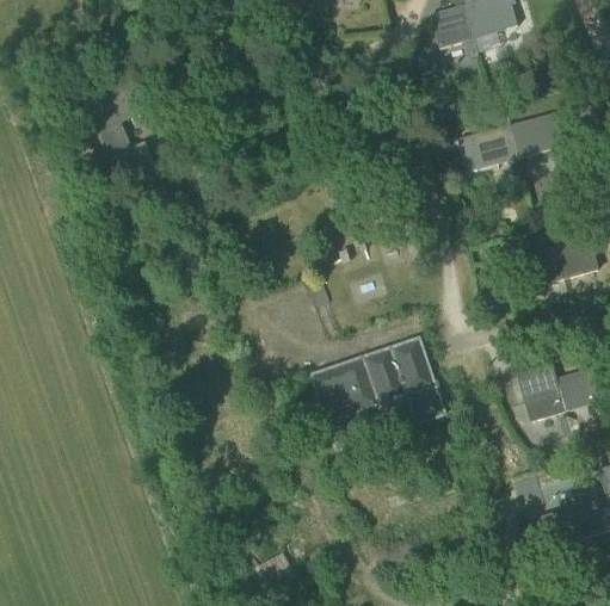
[(318,10),(315,0),(303,0),(305,11),(318,10)]
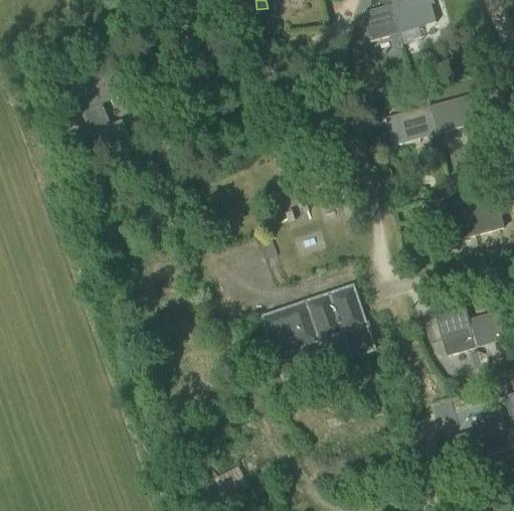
[(266,0),(268,8),(278,6),(277,0),(266,0)]
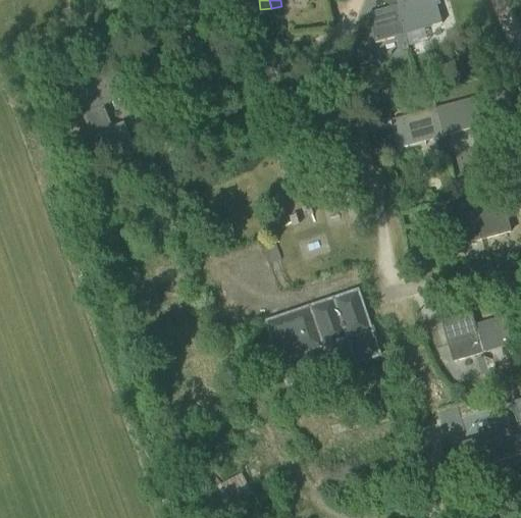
[(409,0),(399,3),(406,31),(433,22),(426,0),(409,0)]
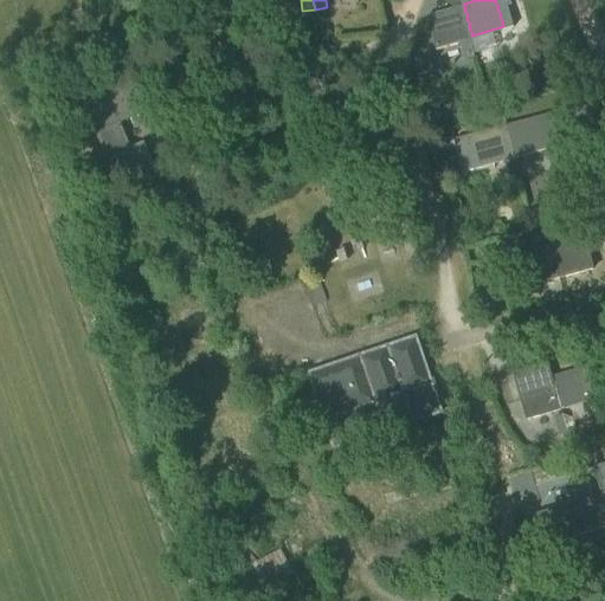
[(437,45),(471,36),(463,4),(429,13),(437,45)]
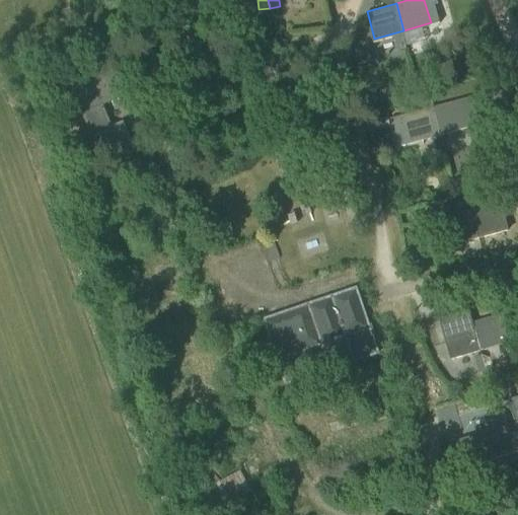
[(369,47),(357,50),(360,62),(372,59),(369,47)]
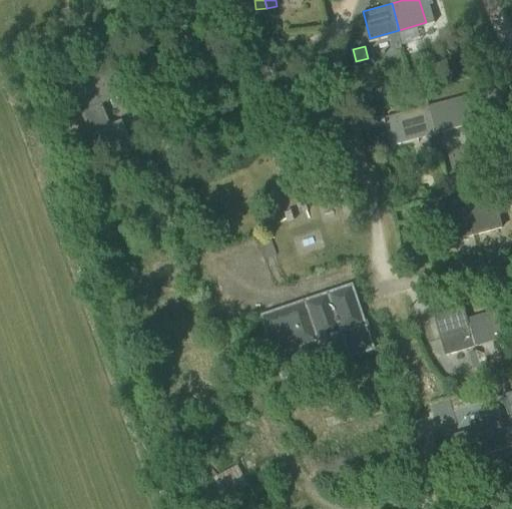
[(101,100),(102,101),(122,93),(112,68),(71,85),(81,109),(101,100)]
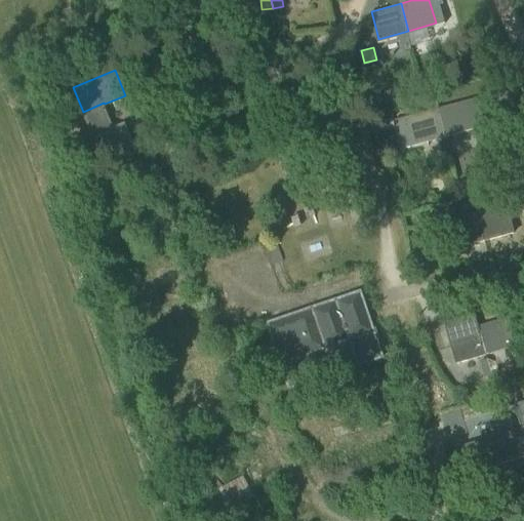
[(439,107),(446,134),(485,124),(478,96),(439,107)]
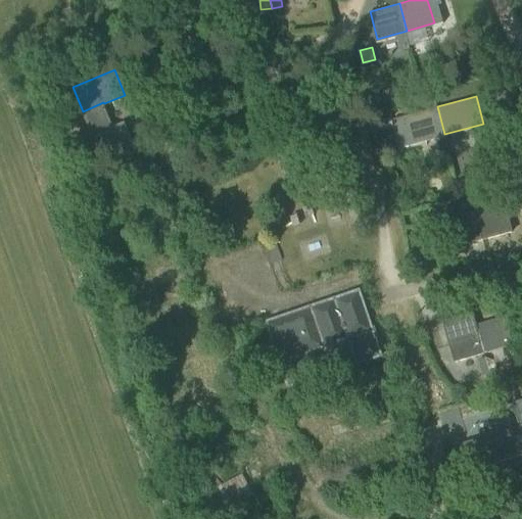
[(116,113),(134,106),(131,97),(112,104),(116,113)]
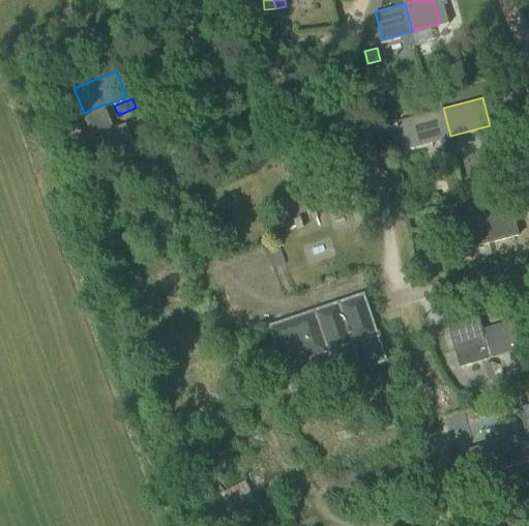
[(116,128),(106,105),(105,104),(84,113),(94,138),(116,128)]
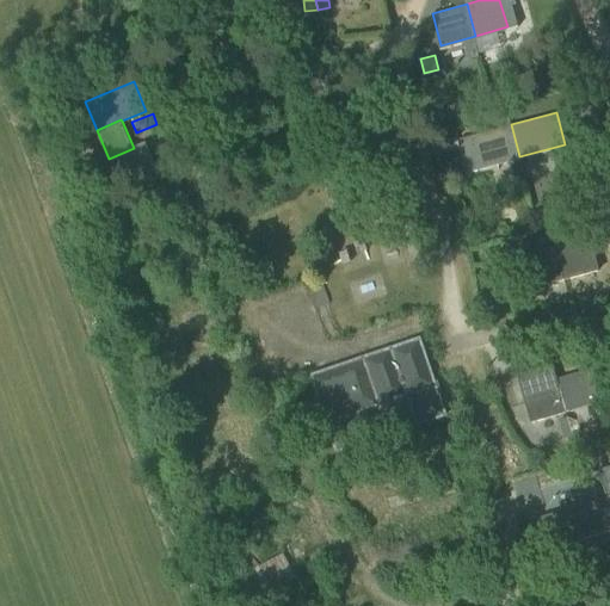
[(468,171),(519,156),(511,124),(460,138),(468,171)]
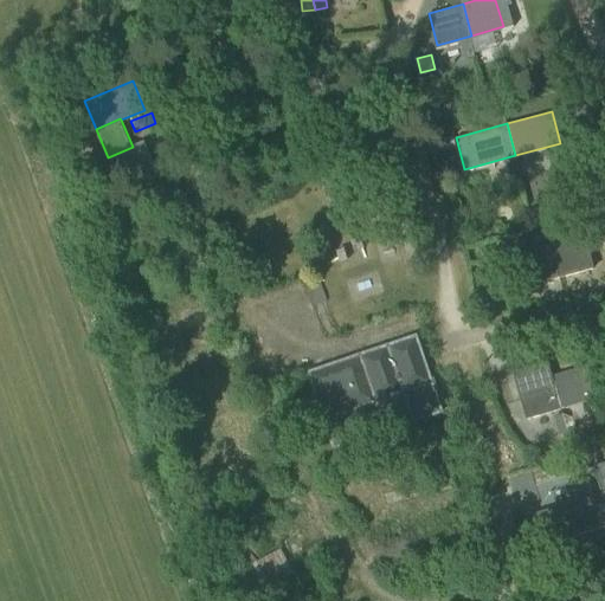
[(553,241),(561,276),(594,266),(585,233),(553,241)]
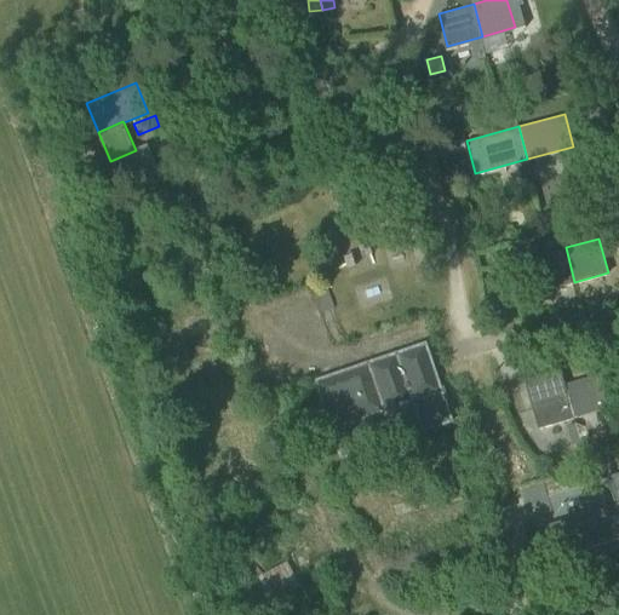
[(537,292),(574,282),(566,247),(528,257),(537,292)]
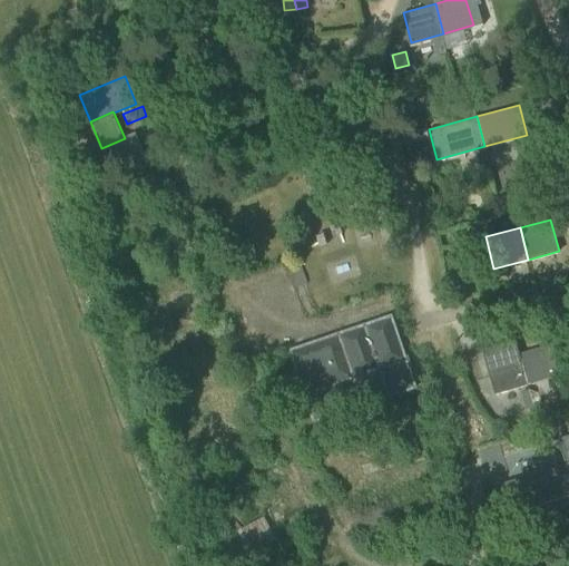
[(316,419),(415,386),(392,315),(293,349),(316,419)]
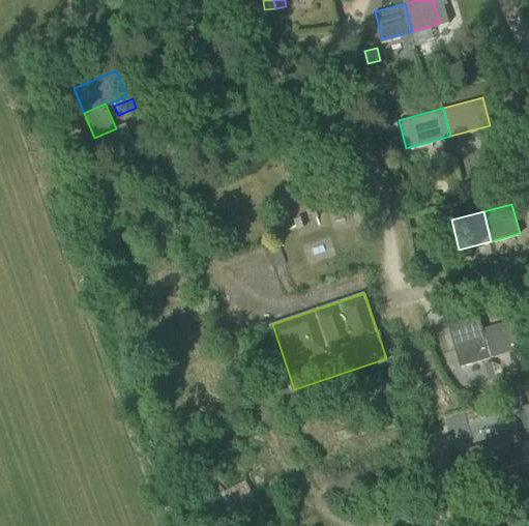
[(494,355),(486,327),(483,327),(480,315),(448,324),(460,364),(494,355)]
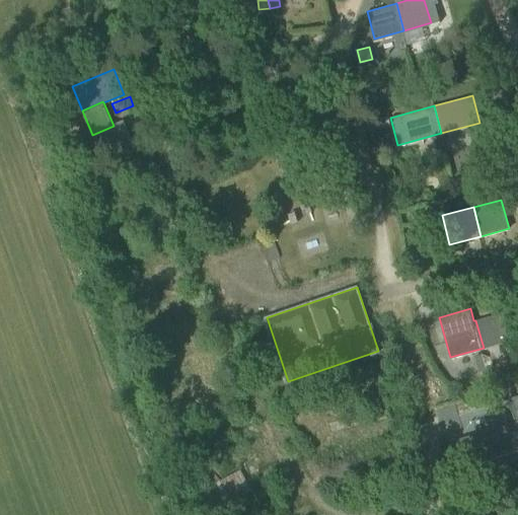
[(475,320),(484,348),(509,341),(501,313),(475,320)]
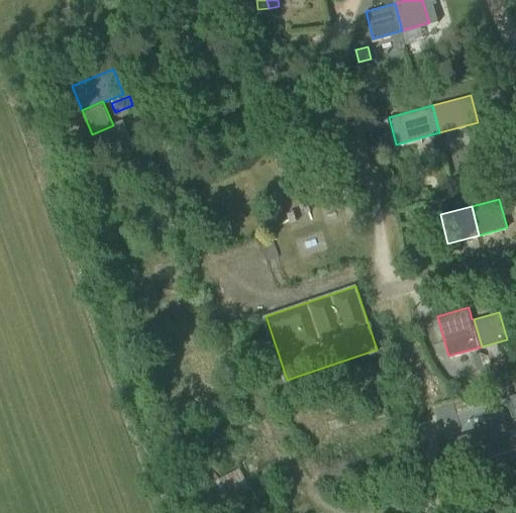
[(500,372),(489,375),(492,385),(502,382),(500,372)]
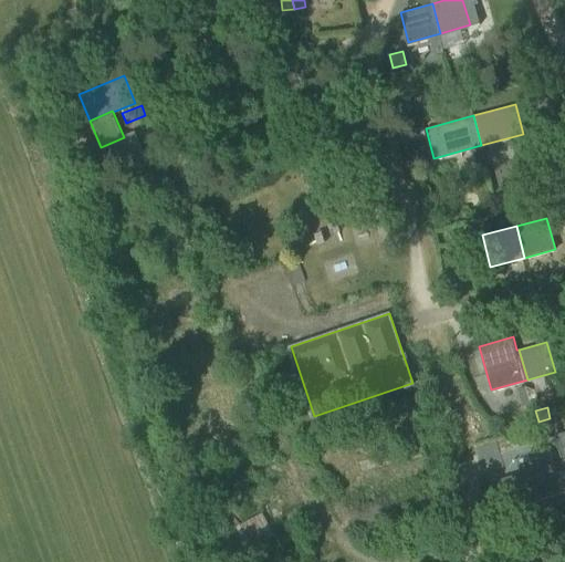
[(564,427),(555,432),(564,458),(500,478),(510,508),(564,489),(564,427)]
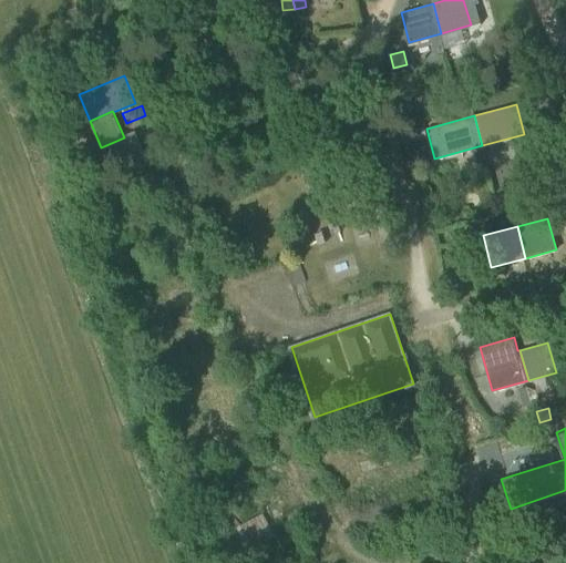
[(242,523),(234,508),(225,512),(249,561),(280,545),(264,512),(242,523)]
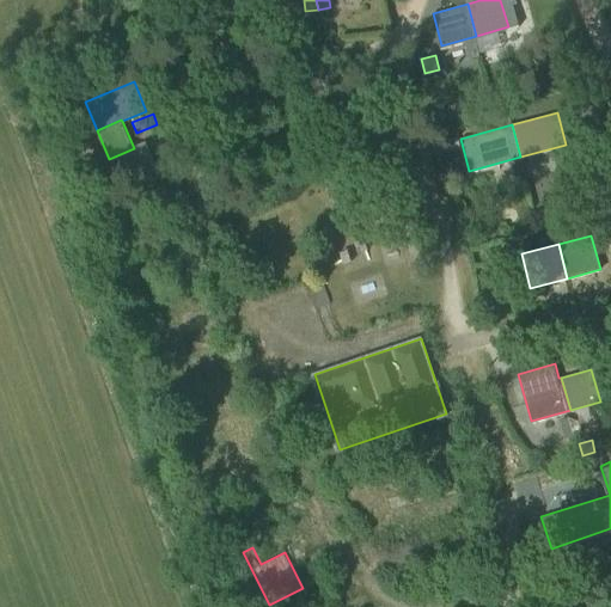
[(425,565),(444,558),(441,549),(421,555),(425,565)]
